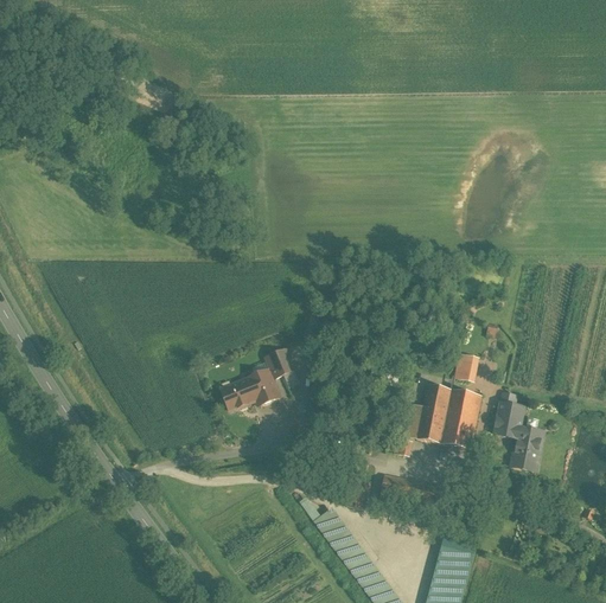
[(286,348),(265,357),(270,369),(273,376),(274,378),(294,369),(286,348)]
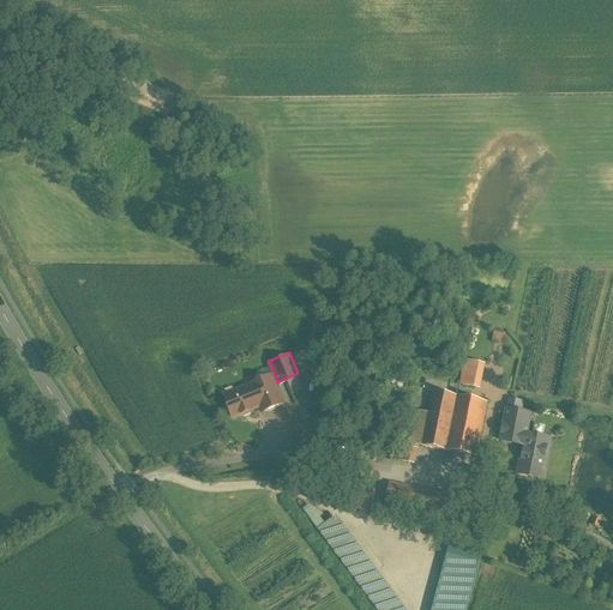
[(384,366),(380,381),(398,385),(401,369),(384,366)]
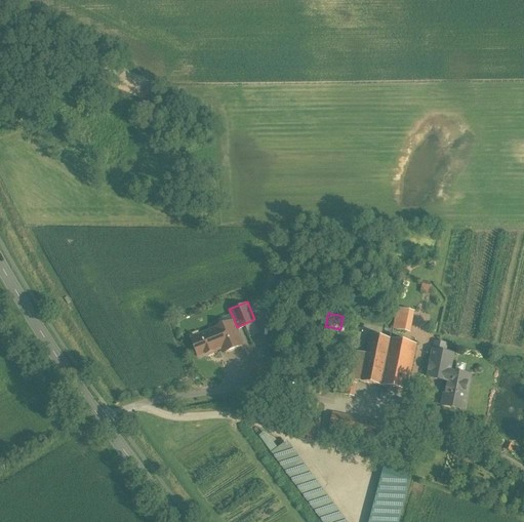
[(234,319),(191,336),(198,355),(206,351),(206,353),(213,350),(213,348),(217,347),(218,344),(223,342),(225,349),(240,343),(236,331),(235,331),(233,326),(236,325),(234,319)]
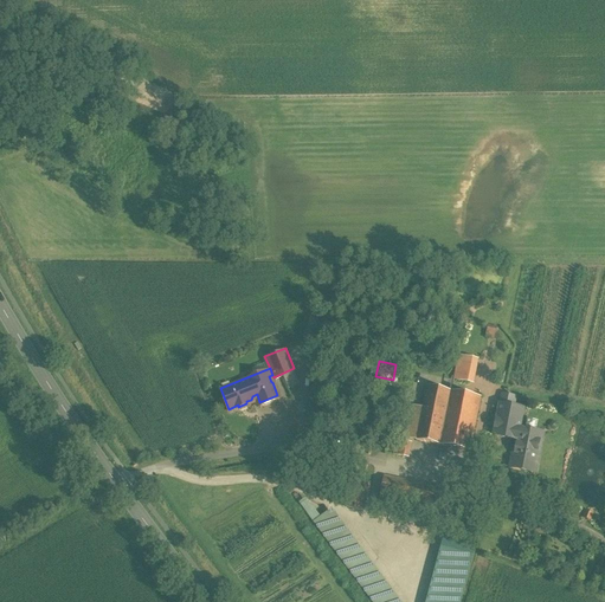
[(481,382),(470,380),(468,392),(478,394),(481,382)]
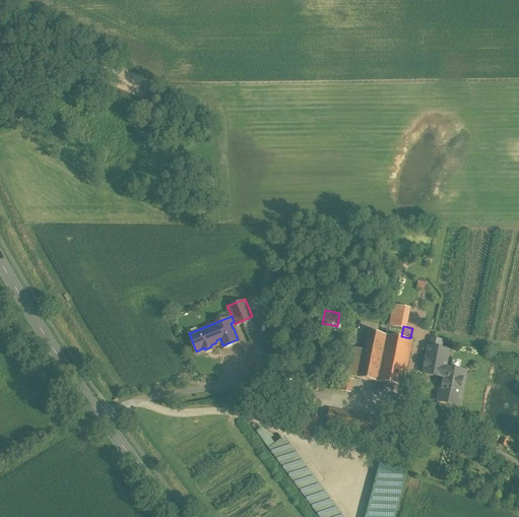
[(401,336),(366,329),(366,330),(357,375),(355,376),(376,380),(402,385),(411,338),(410,338),(401,336)]
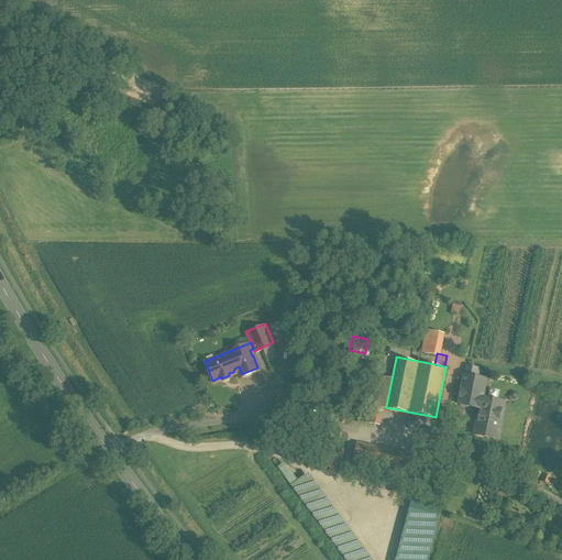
[(477,366),(465,364),(463,374),(475,376),(477,366)]
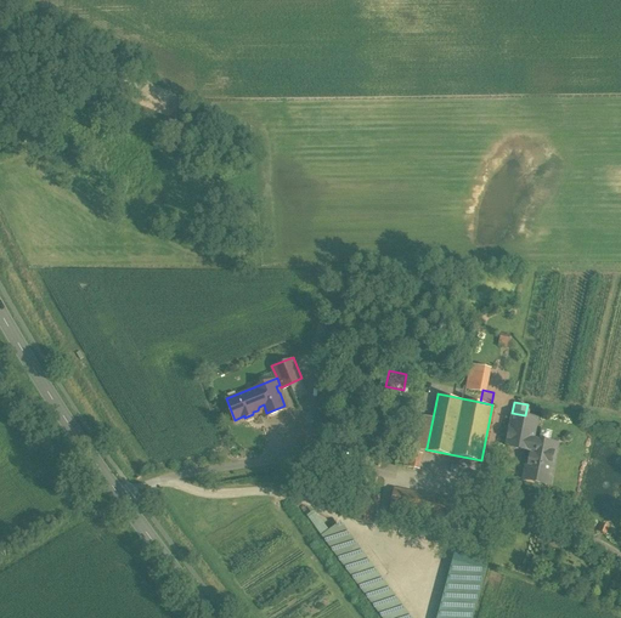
[(557,442),(532,437),(536,418),(525,415),(512,413),(509,429),(508,429),(508,430),(509,430),(507,436),(507,437),(506,444),(515,446),(517,446),(529,448),(524,474),(535,476),(534,480),(548,482),(557,442)]
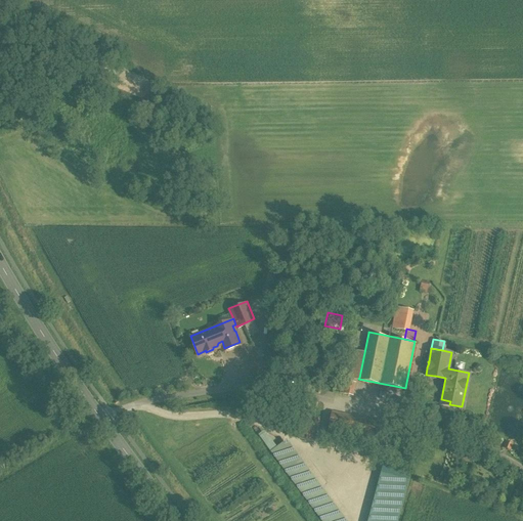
[(265,361),(253,359),(252,372),(264,374),(265,361)]
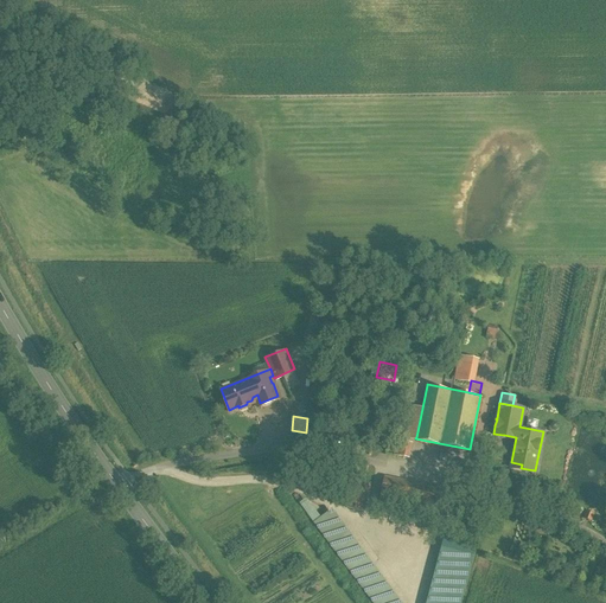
[(415,438),(406,436),(401,455),(435,461),(439,443),(415,438)]
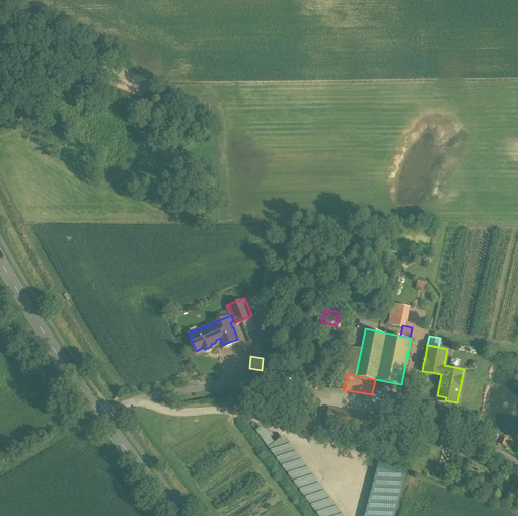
[(341,515),(282,436),(269,446),(320,515),(341,515)]
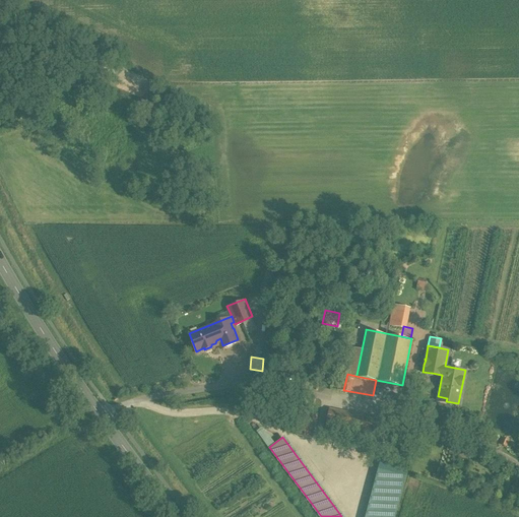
[(389,516),(401,473),(377,467),(363,516),(389,516)]
